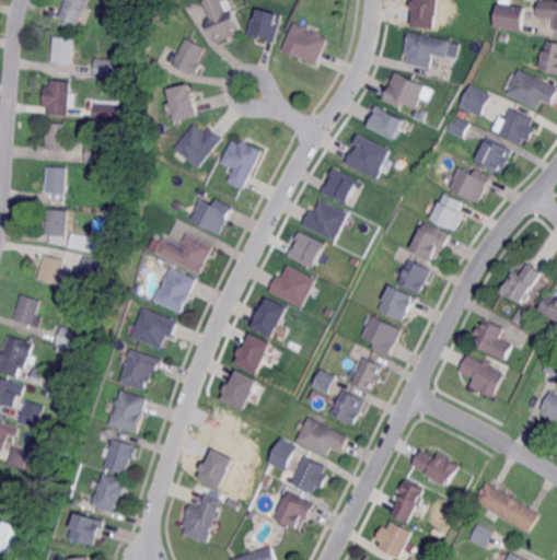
[(86,0),(77,24),(58,16),(65,0),(86,0)]
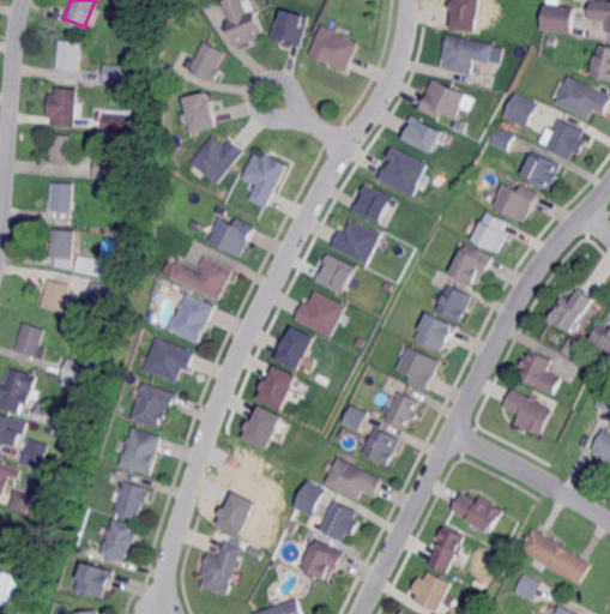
[(236,0),(243,13),(248,11),(259,36),(231,48),(221,22),(225,20),(217,0),(236,0)]
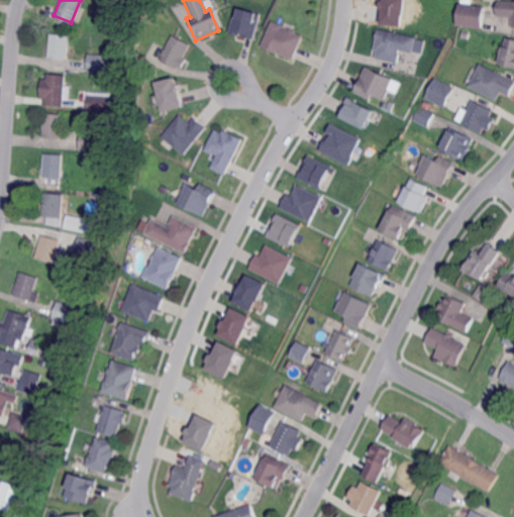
[(513,27),(509,27),(509,17),(495,17),(495,2),(513,2),(513,27)]
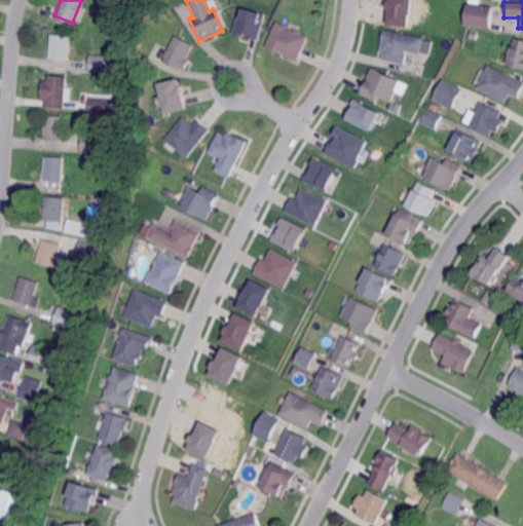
[(485,29),(460,26),(463,4),(488,7),(485,29)]
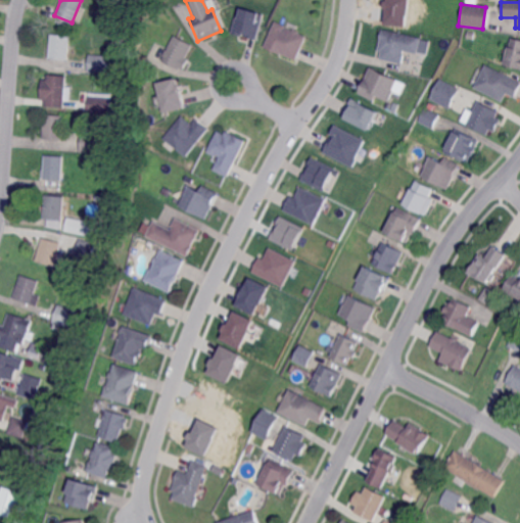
[(253,39),(262,13),(237,6),(230,32),(253,39)]
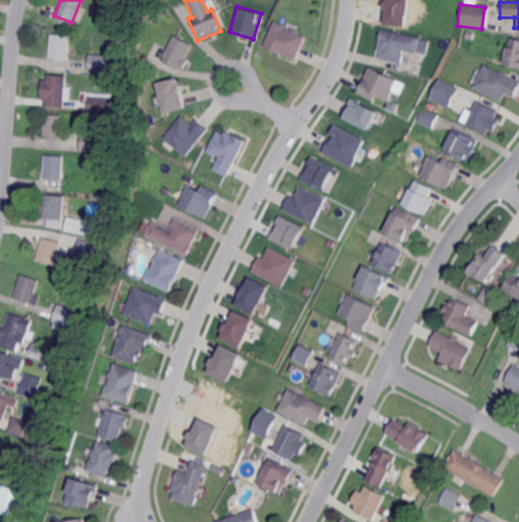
[(289,31),(289,30),(295,32),(295,33),(302,37),(292,60),(275,53),(275,54),(260,47),(271,21),(282,27),(281,28),(289,31)]
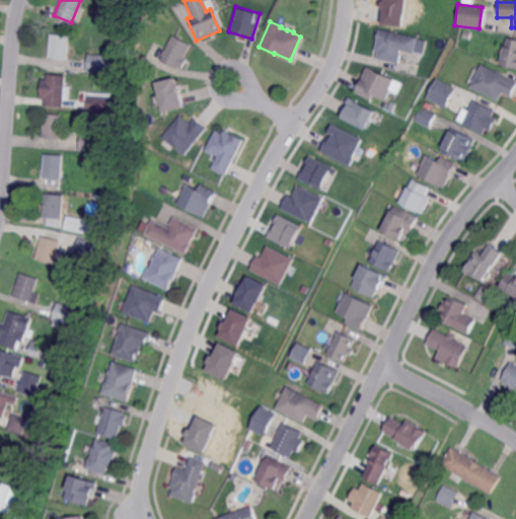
[(412,50),(411,53),(397,50),(396,54),(397,54),(395,63),(373,58),(375,51),(372,50),(374,41),(373,41),(376,29),(415,38),(412,50)]
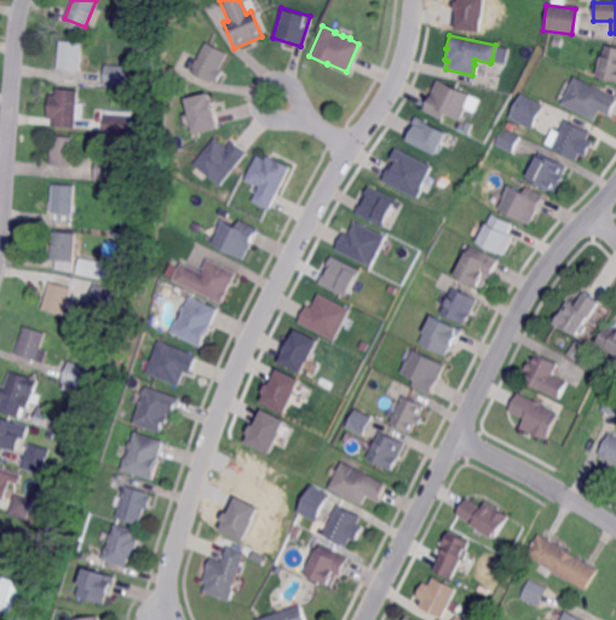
[(79,72),(57,69),(59,40),(81,42),(79,72)]
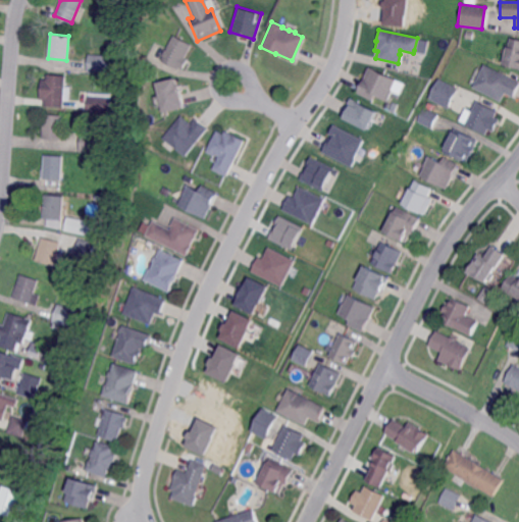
[(182,58),(184,59),(177,69),(175,68),(174,70),(157,61),(159,57),(158,56),(162,49),(163,50),(170,36),(188,45),(182,58)]
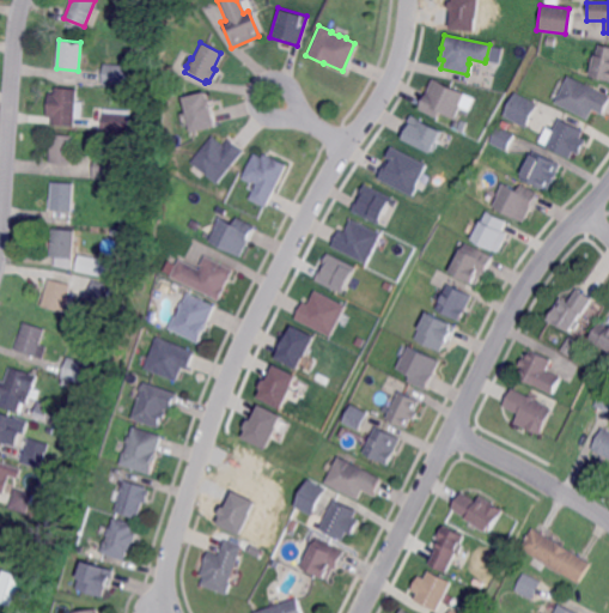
[(608,80),(586,76),(591,55),(594,55),(596,44),(608,47),(608,80)]
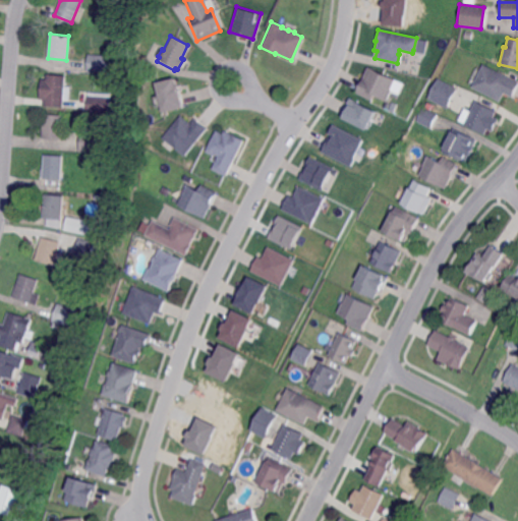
[(84,71),(106,71),(106,54),(84,53),(84,71)]
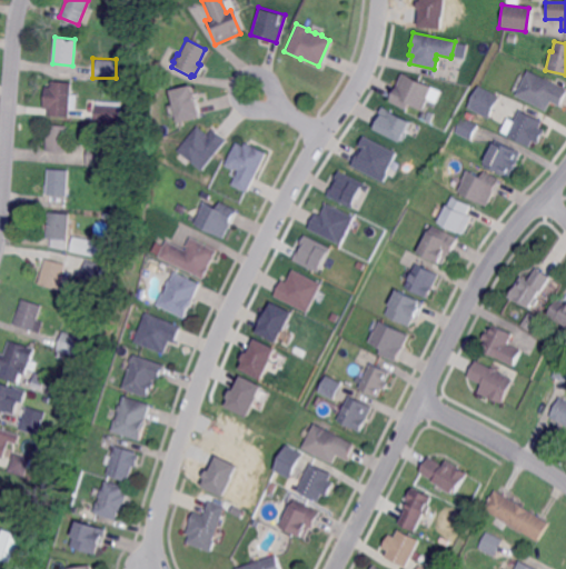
[(565,91),(558,107),(548,101),(544,111),(513,96),(525,71),(565,91)]
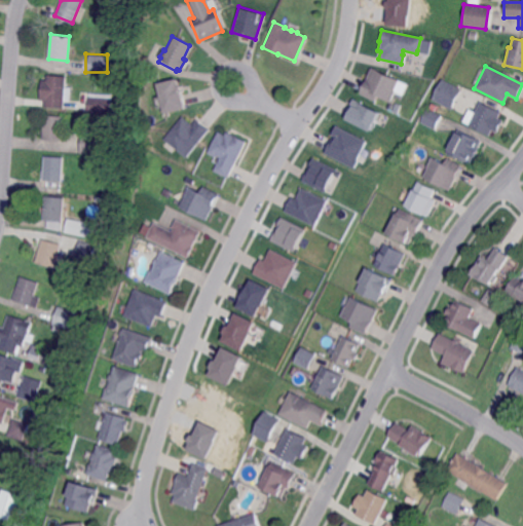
[(387,102),(374,97),(372,101),(357,94),(368,68),(396,80),(391,90),(393,91),(387,102)]
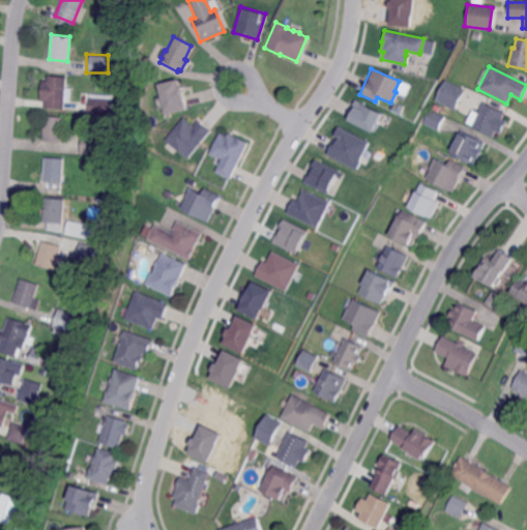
[(64,89),(69,89),(68,102),(63,101),(63,104),(39,101),(40,82),(46,82),(46,77),(64,78),(64,89)]
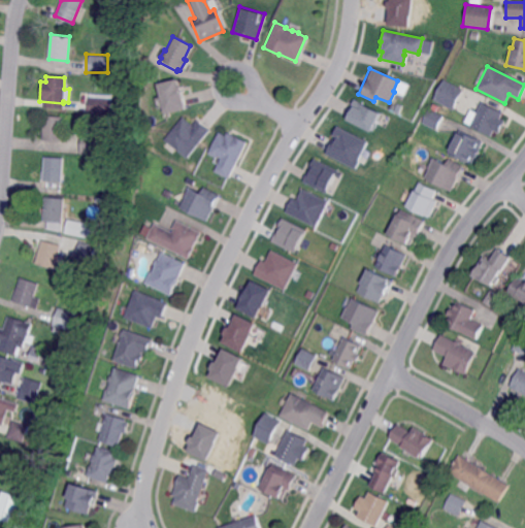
[(156,83),(163,113),(185,107),(176,77),(156,83)]
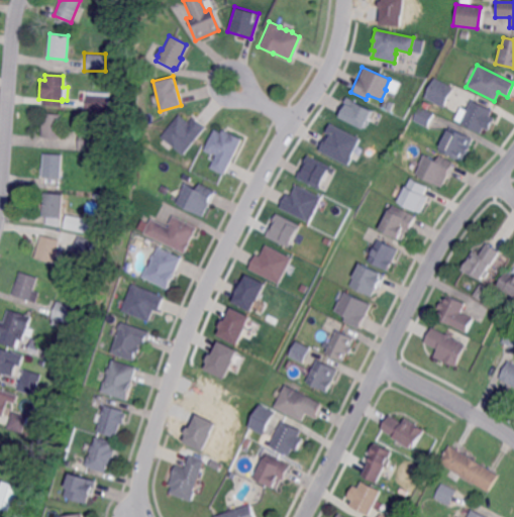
[(440,107),(421,98),(431,78),(450,88),(440,107)]
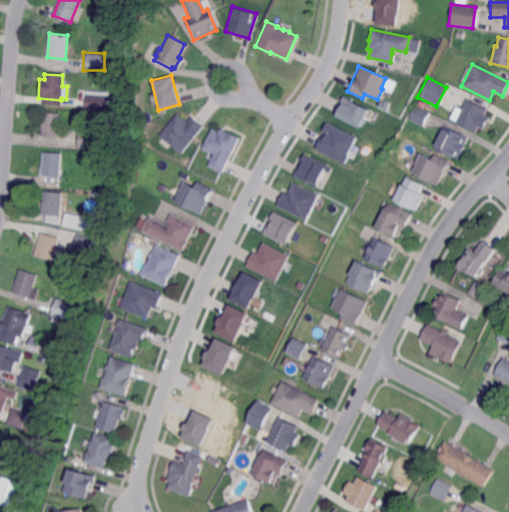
[(107,112),(85,110),(86,90),(108,92),(107,112)]
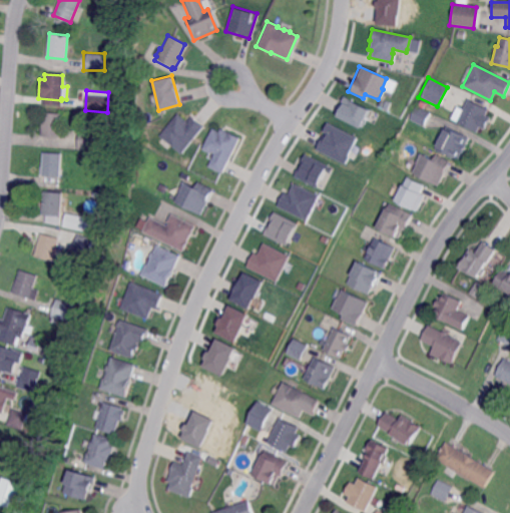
[(335,115),(361,126),(369,107),(343,96),(335,115)]
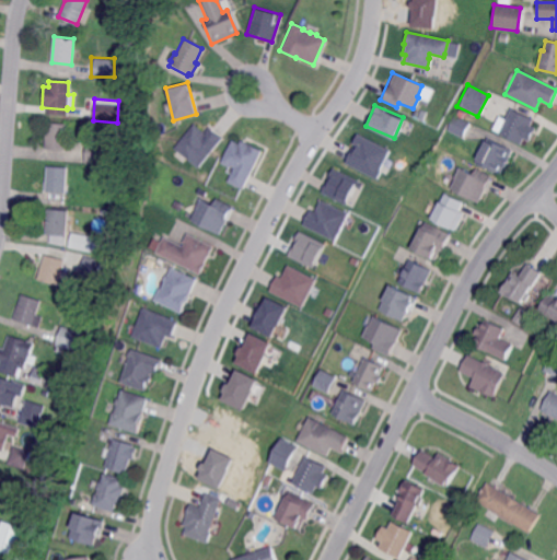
[(526,141),(522,139),(519,146),(496,135),(509,108),(531,119),(528,126),(533,128),(526,141)]
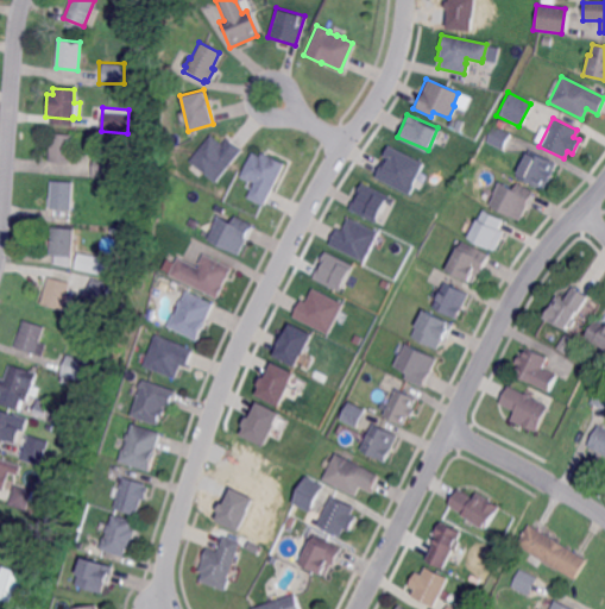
[(498,150),(483,142),(491,126),(506,135),(498,150)]
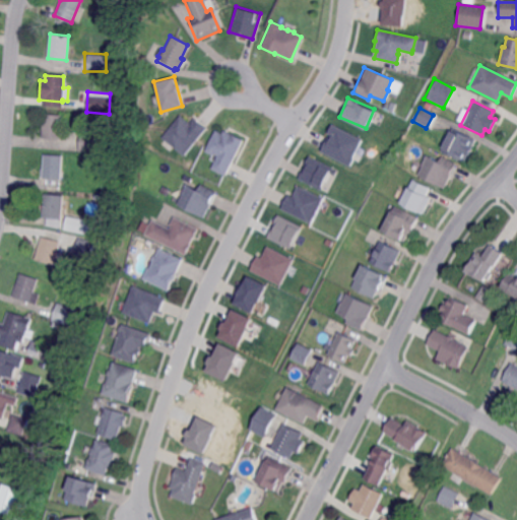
[(60,139),(42,138),(43,114),(62,115),(60,139)]
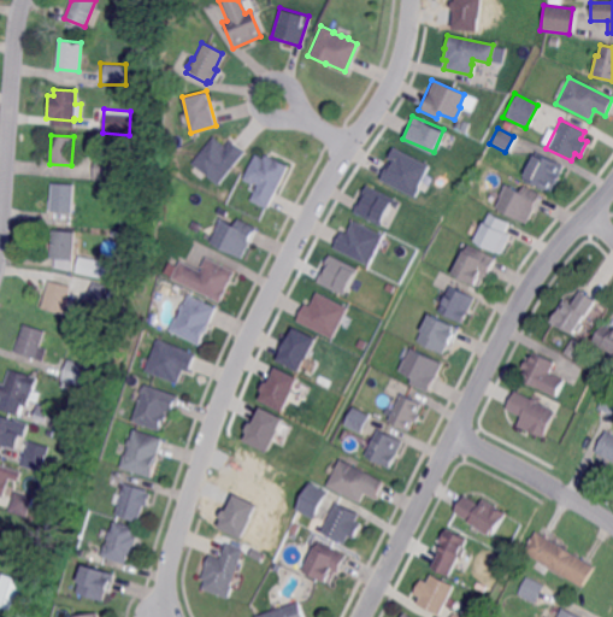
[(227,137),(222,144),(211,135),(189,162),(216,183),(242,151),(227,137)]
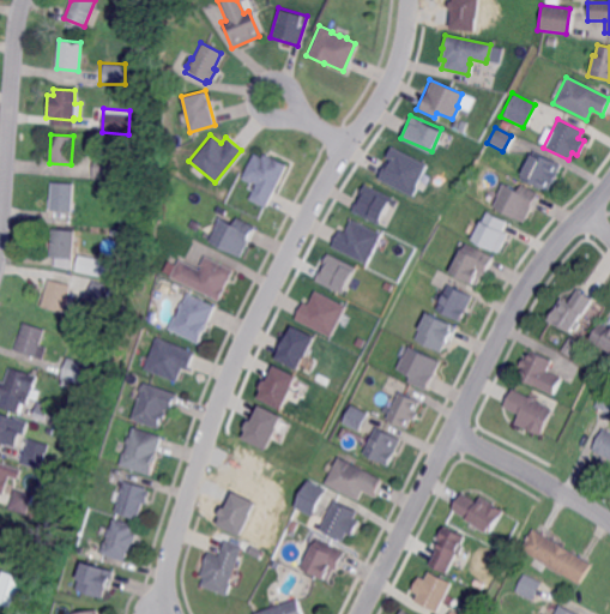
[(375,178),(410,194),(424,163),(390,146),(375,178)]
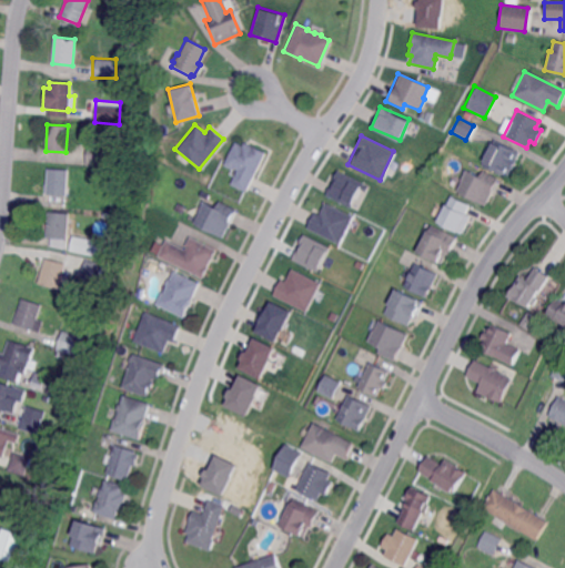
[(511,170),(510,169),(506,178),(481,164),(481,163),(480,162),(492,140),(518,153),(514,160),(515,161),(511,170)]
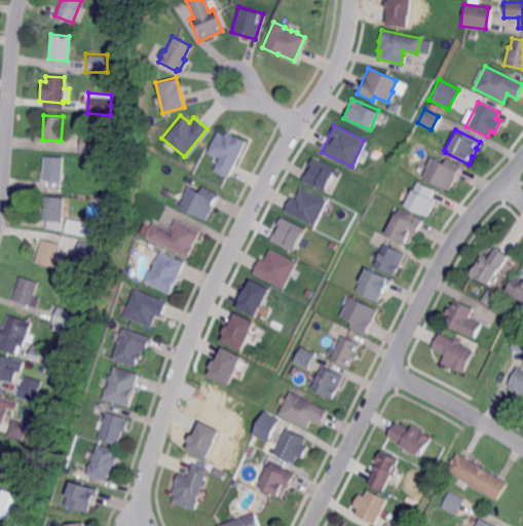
[(222,136),(223,132),(243,142),(225,178),(211,171),(217,157),(215,156),(214,157),(204,153),(215,132),(222,136)]
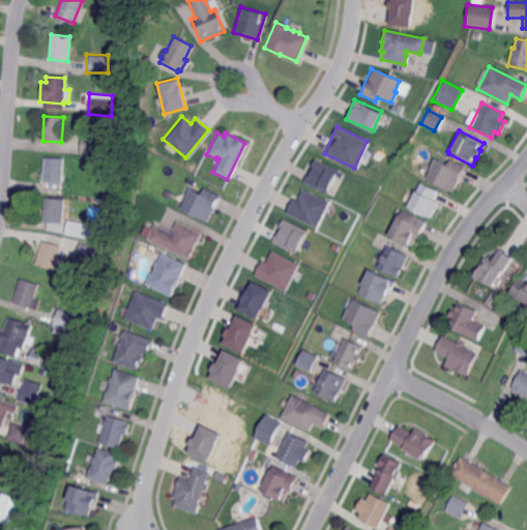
[(98,156),(79,155),(80,135),(99,137),(98,156)]
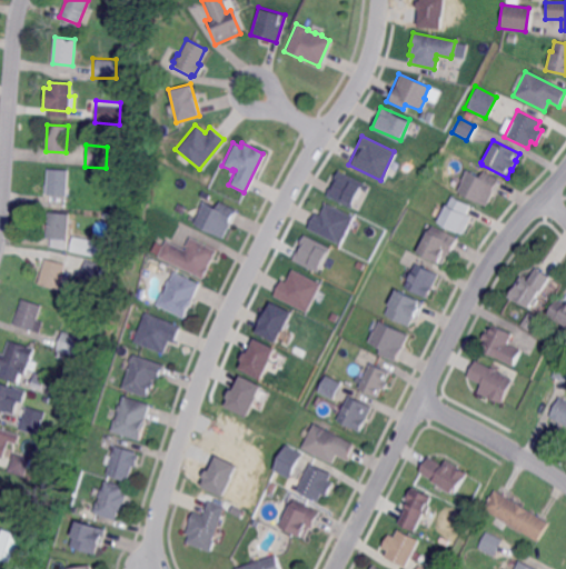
[(67,196),(43,195),(45,183),(47,185),(48,169),(68,170),(67,196)]
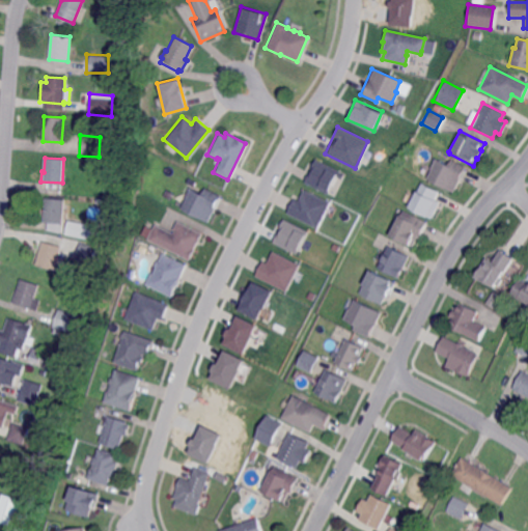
[(338,169),(312,159),(303,183),(329,193),(338,169)]
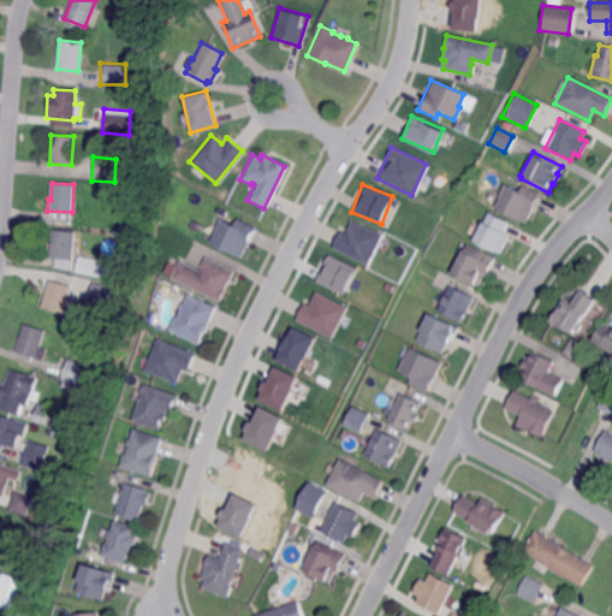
[(516,191),(520,184),(538,194),(522,224),(492,208),(498,197),(495,196),(501,184),(516,191)]
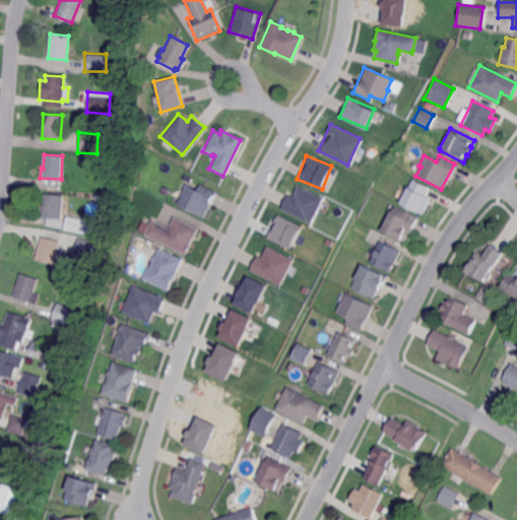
[(107,170),(99,169),(100,160),(107,161),(107,170)]
